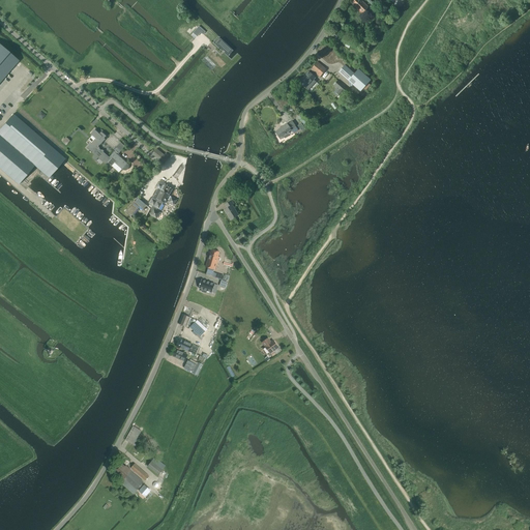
[(361,0),(348,0),(362,13),(369,7),(361,0)]
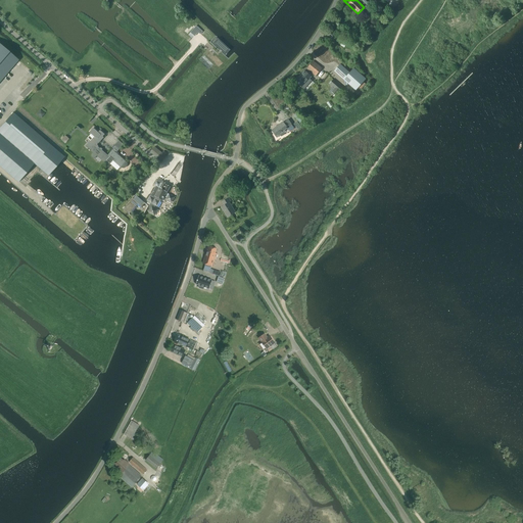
[(196,26),(194,29),(197,32),(198,33),(200,34),(202,32),(199,29),(196,26)]
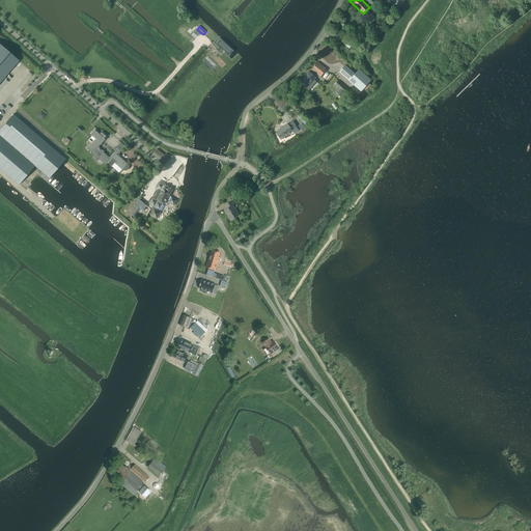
[(344,35),(342,34),(335,30),(331,37),(338,42),(339,39),(341,40),(344,35)]
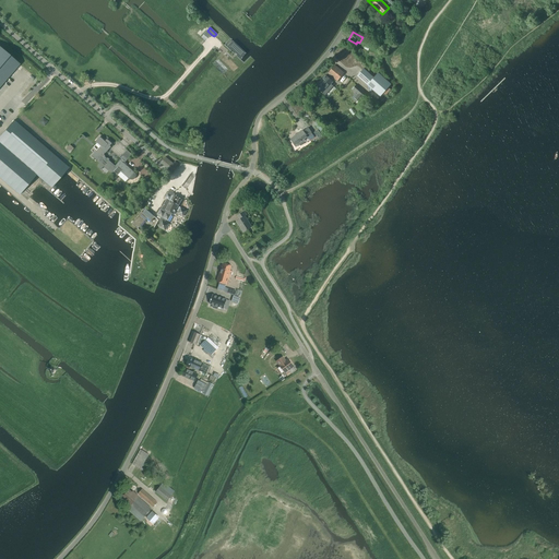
[(230,39),(226,45),(244,62),(250,57),(230,39)]
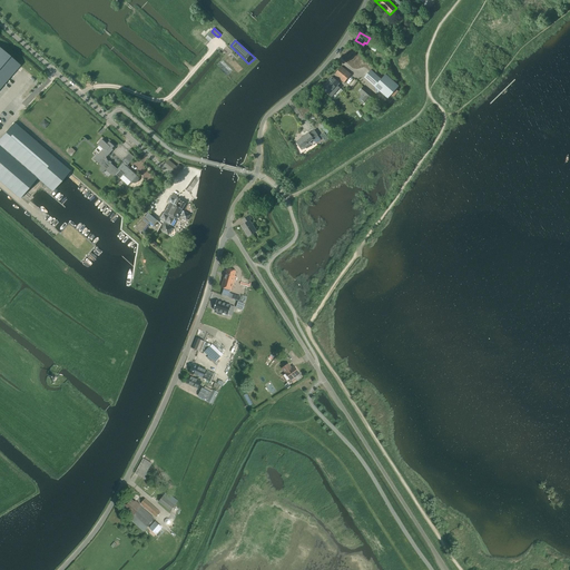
[(360,43),(357,47),(362,50),(361,51),(366,55),(370,50),(360,43)]
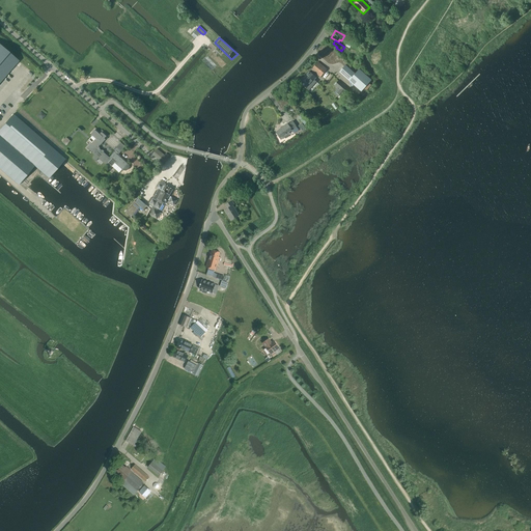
[(0,81),(19,60),(0,45),(0,81)]
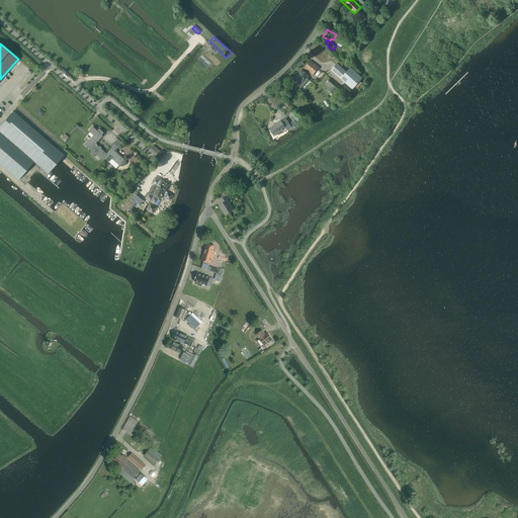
[(313,75),(319,68),(310,60),(304,68),(313,75)]
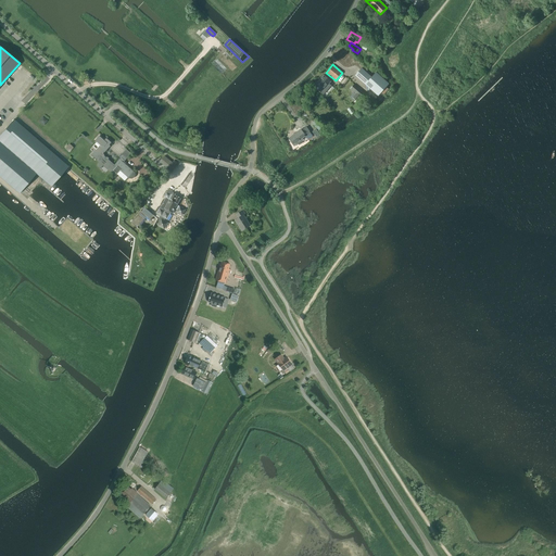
[(362,68),(355,75),(378,96),(389,84),(376,73),(371,77),(362,68)]
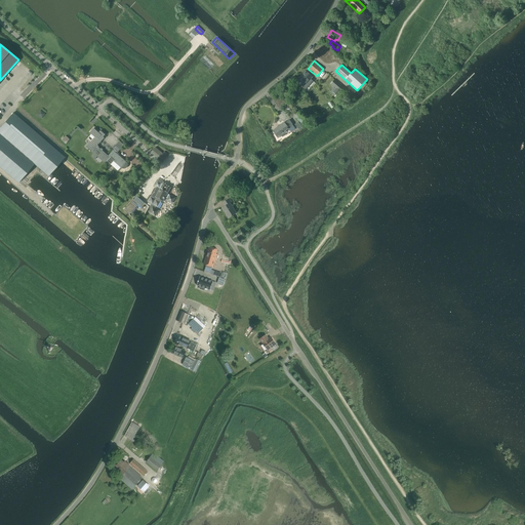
[(306,71),(296,81),(303,87),(306,89),(311,83),(309,81),(312,77),(306,71)]
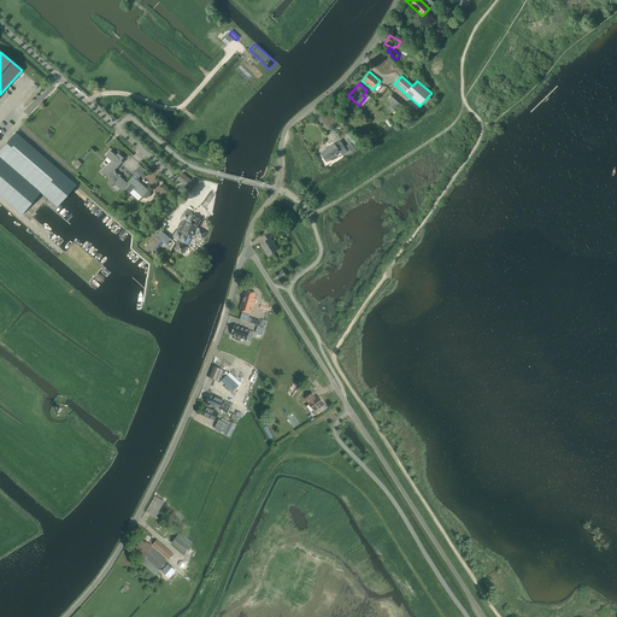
[(393,94),(389,99),(395,104),(400,109),(404,104),(393,94)]
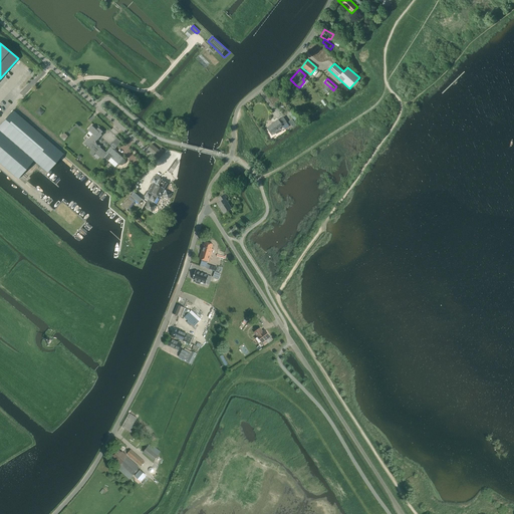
[(33,161),(47,173),(63,154),(12,110),(0,124),(0,164),(18,179),(33,161)]
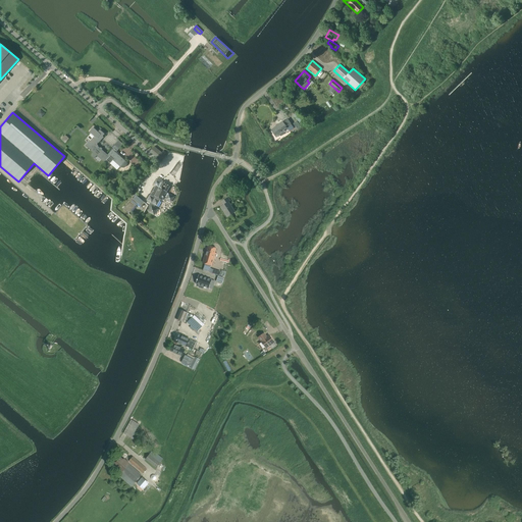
[(282,122),(271,129),(276,137),(279,135),(280,136),(283,134),(289,131),(289,132),(294,128),(290,123),(286,118),(282,122)]
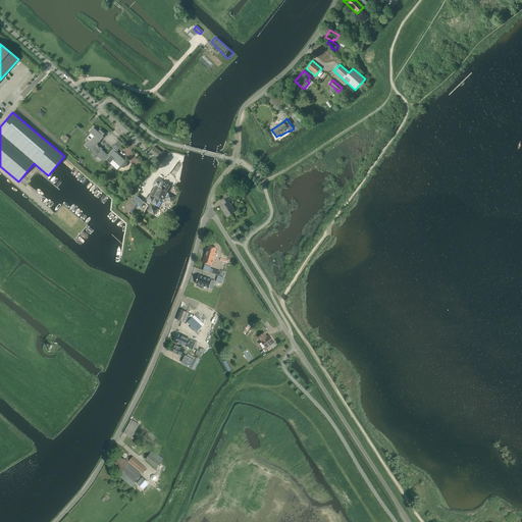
[(94,137),(86,146),(93,152),(98,146),(97,145),(103,137),(102,137),(104,134),(100,129),(98,132),(93,127),(89,132),(94,137)]
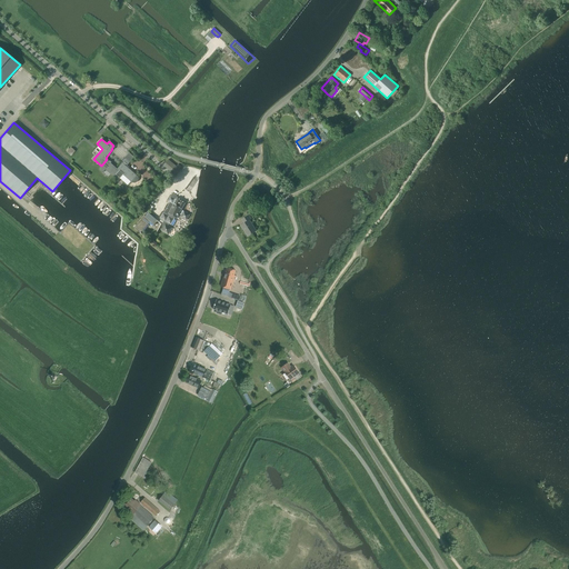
[(129,153),(125,159),(129,162),(135,158),(129,153)]
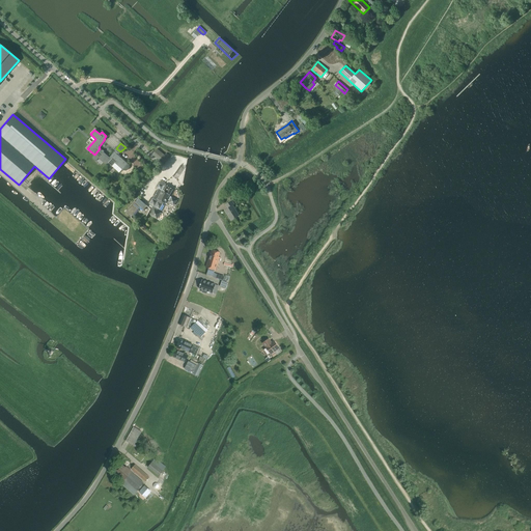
[(94,156),(92,159),(95,161),(98,159),(102,162),(106,165),(108,163),(111,160),(109,158),(107,156),(100,149),(100,148),(94,155),(94,156)]
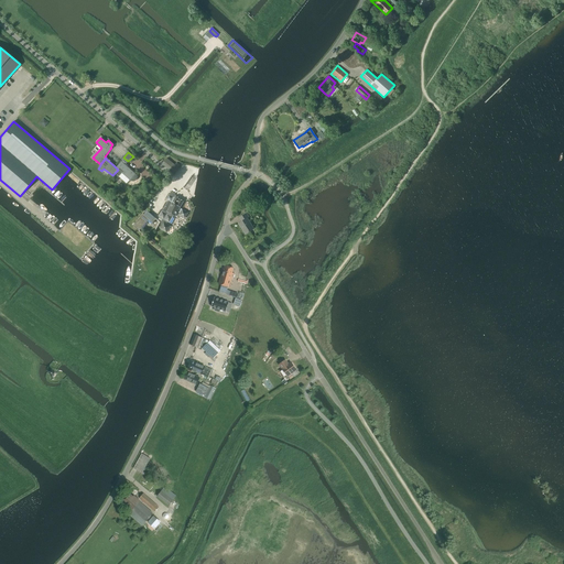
[(115,173),(112,175),(118,175),(121,173),(130,181),(133,181),(134,181),(137,179),(137,177),(137,175),(136,174),(128,161),(123,158),(116,167),(118,170),(115,173)]
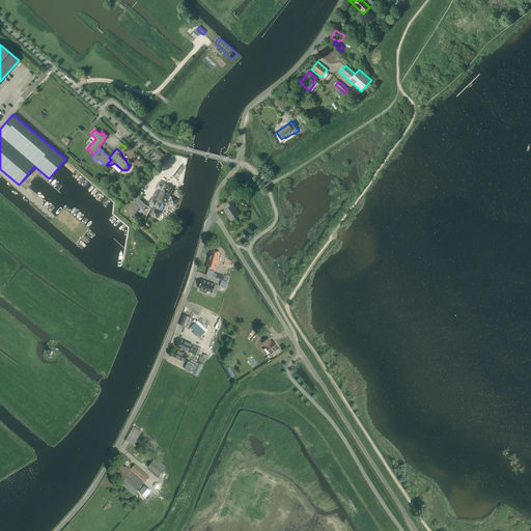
[(152,155),(164,164),(168,159),(157,149),(152,155)]
